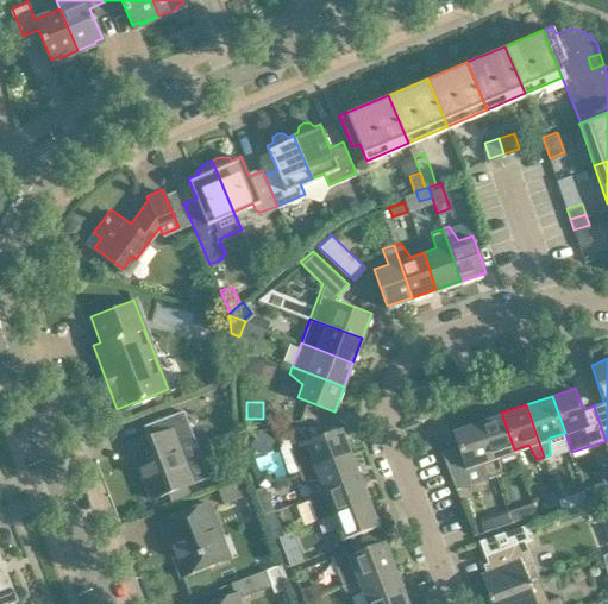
[(208,474),(193,434),(183,408),(143,423),(148,436),(130,444),(150,497),(208,474)]
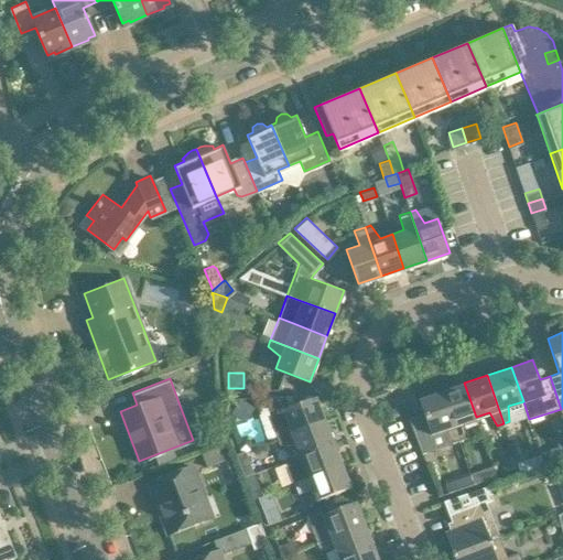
[(464,383),(442,390),(458,439),(465,437),(463,421),(476,417),(464,383)]
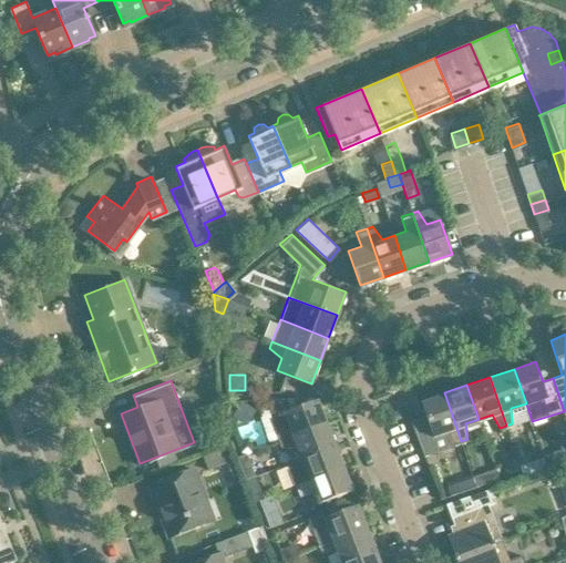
[(425,413),(410,419),(423,454),(461,441),(444,392),(421,401),(425,413)]
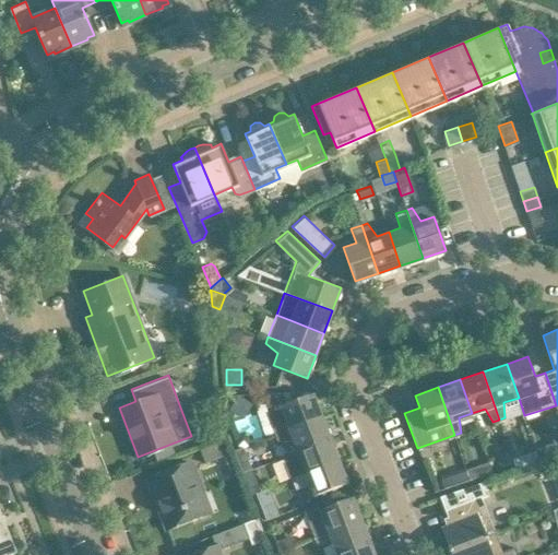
[(274,433),(321,414),(312,392),(300,397),(298,390),(268,391),(273,409),(280,406),(284,417),(272,426),(274,433)]
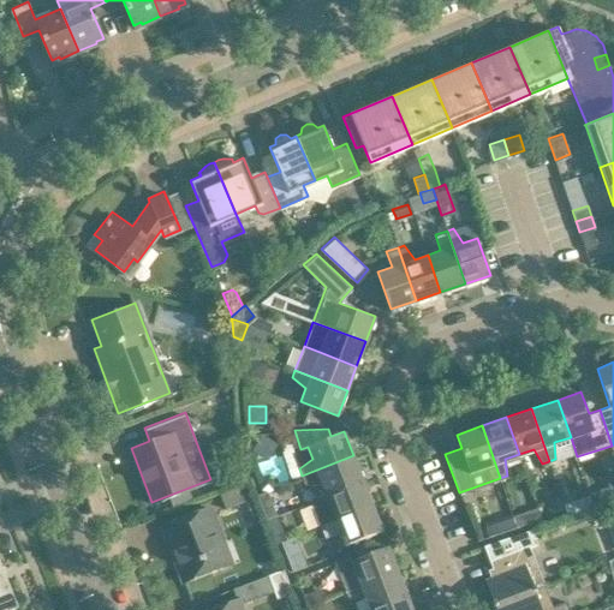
[(353,455),(302,476),(304,483),(321,482),(326,494),(363,480),(353,455)]
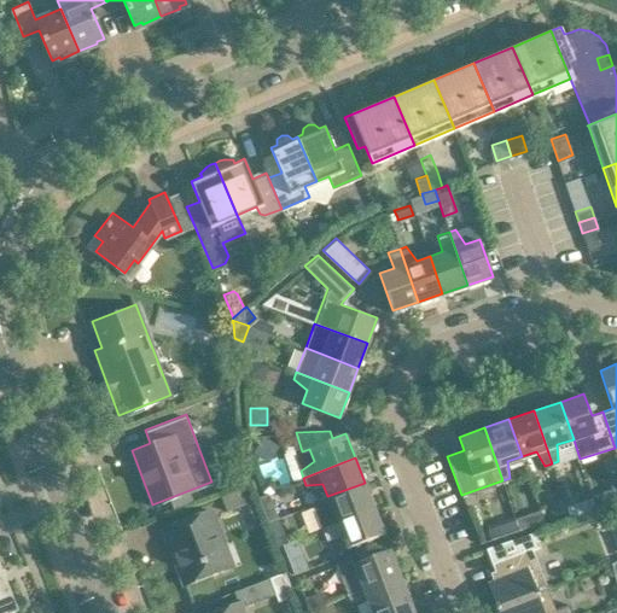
[(616,477),(610,480),(613,494),(593,501),(595,509),(616,501),(616,477)]
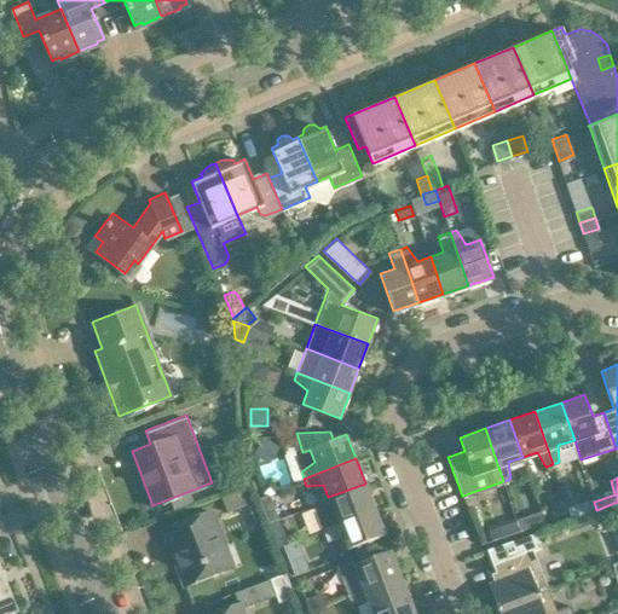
[(313,503),(319,521),(322,528),(375,508),(365,484),(328,497),(313,503)]
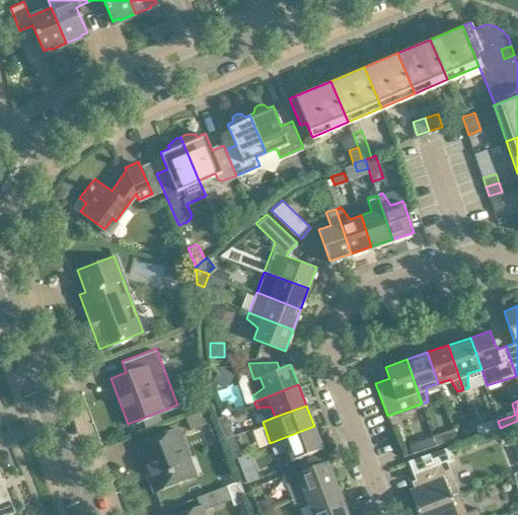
[(500,428),(498,421),(497,419),(475,426),(478,435),(500,428)]
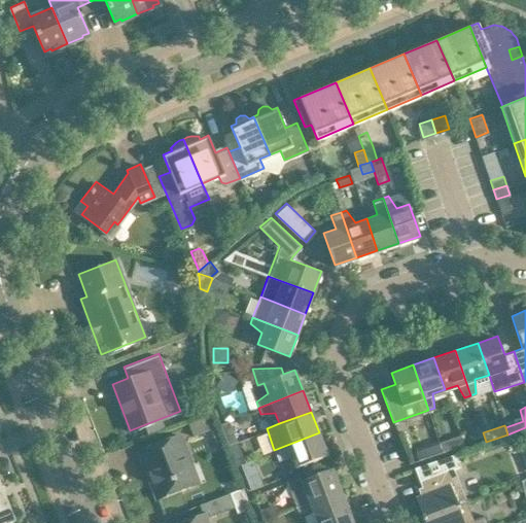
[(231,426),(221,430),(226,444),(236,440),(231,426)]
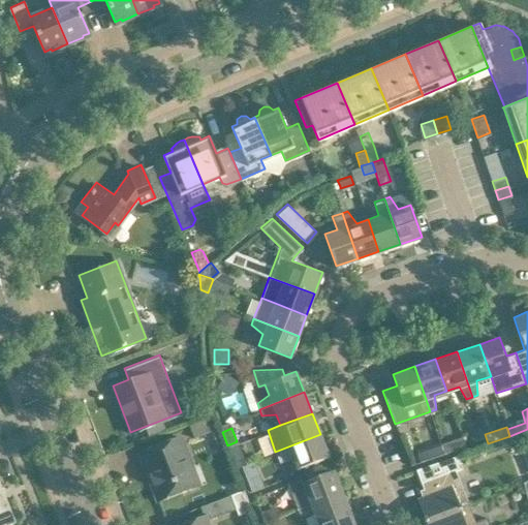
[(329,456),(320,434),(275,452),(279,461),(292,456),(297,467),(329,456)]
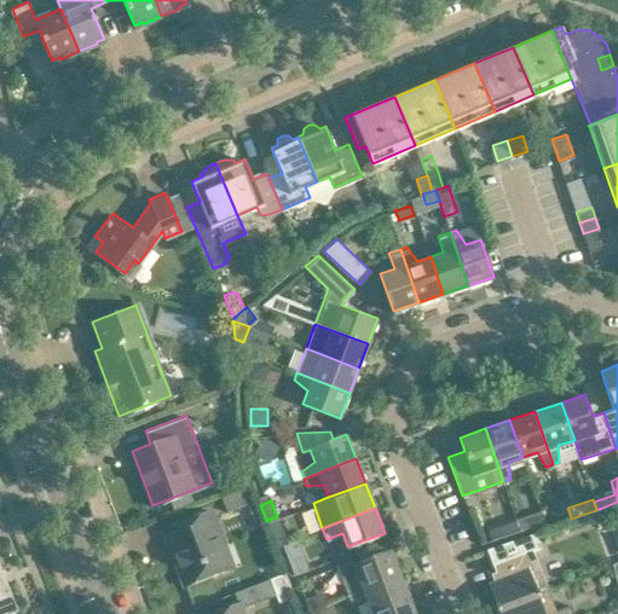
[(211,509),(162,527),(183,584),(226,567),(212,527),(218,526),(211,509)]
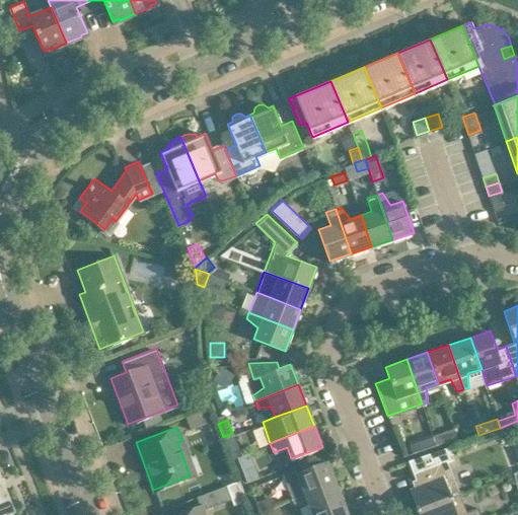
[(431,433),(434,442),(446,437),(442,429),(431,433)]
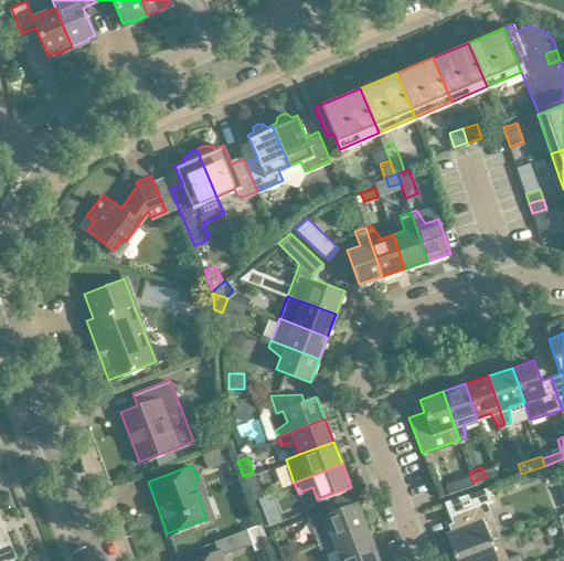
[(243,476),(251,498),(261,495),(253,472),(243,476)]
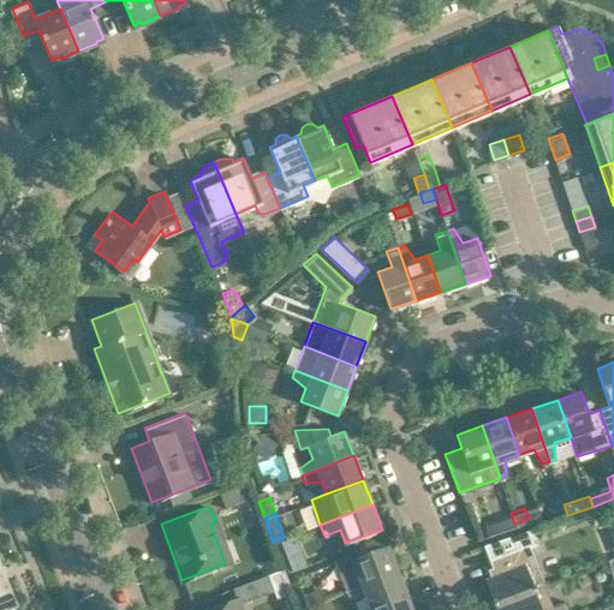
[(493,603),(534,587),(544,584),(529,544),(536,540),(530,525),(483,544),(495,574),(484,578),(493,600),(492,600),(493,603)]
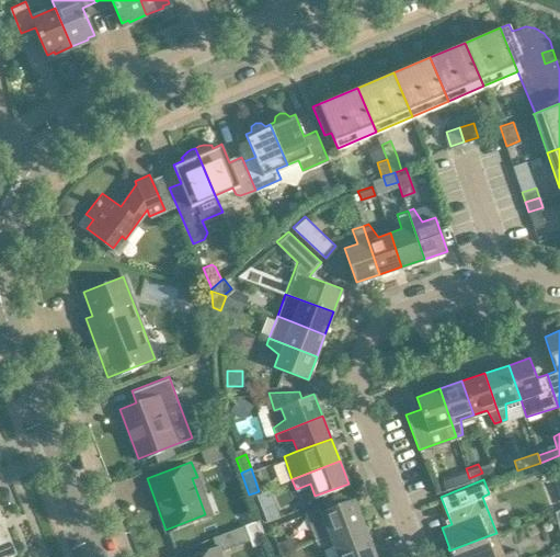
[(320,506),(305,512),(315,538),(363,520),(354,498),(321,510),(320,506)]
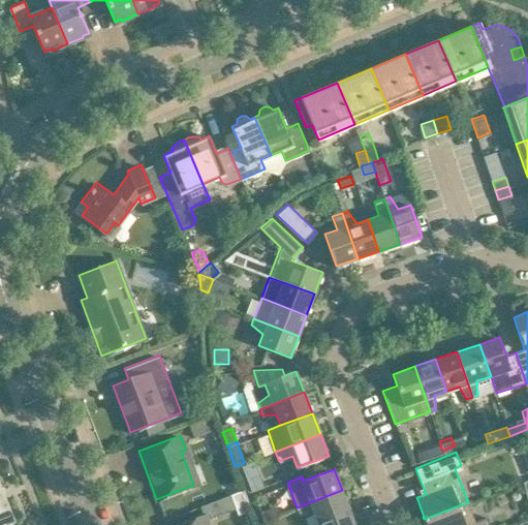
[(257,470),(245,475),(251,490),(262,486),(257,470)]
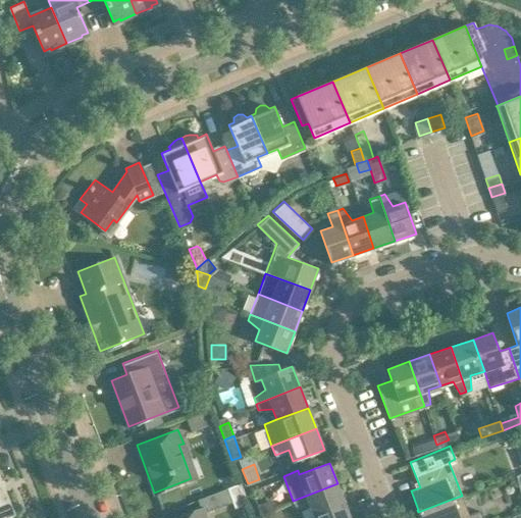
[(0,517),(1,517),(15,513),(0,475),(0,517)]
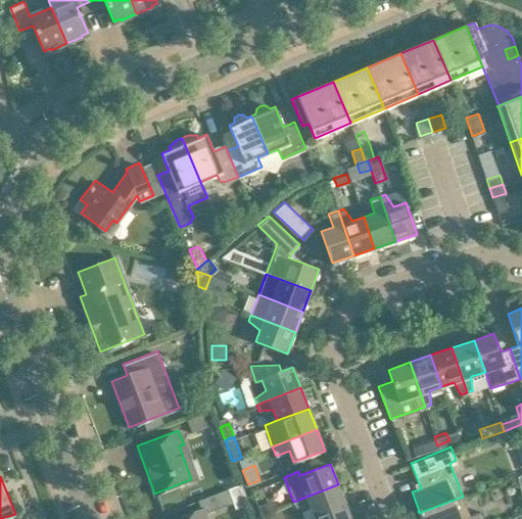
[(212,505),(245,492),(241,482),(208,494),(212,505)]
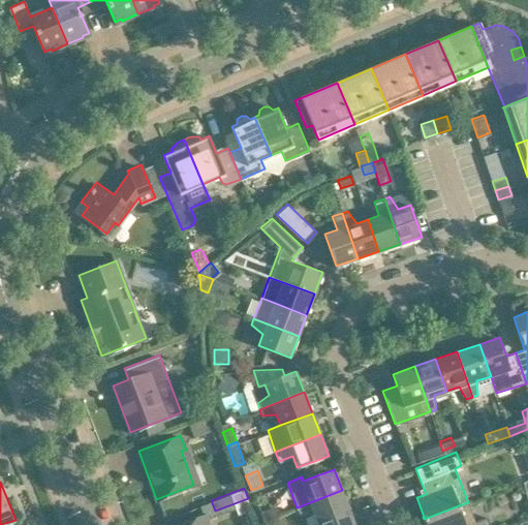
[(299,514),(314,512),(318,523),(349,512),(342,490),(297,507),(299,514)]
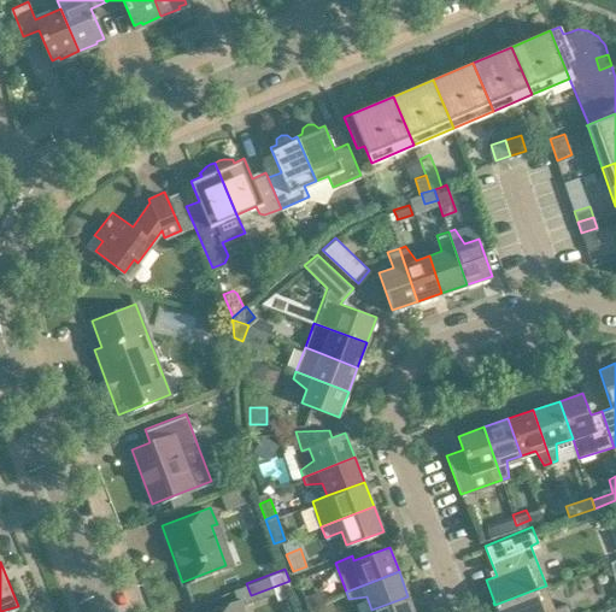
[(556,611),(546,586),(535,589),(494,605),(496,607),(497,607),(498,611),(556,611)]
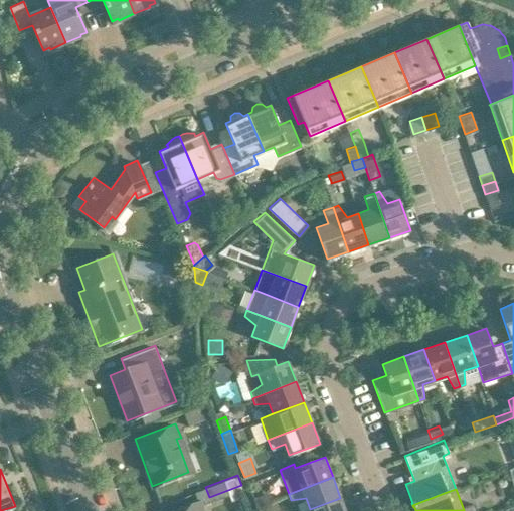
[(252,498),(255,506),(272,500),(269,492),(252,498)]
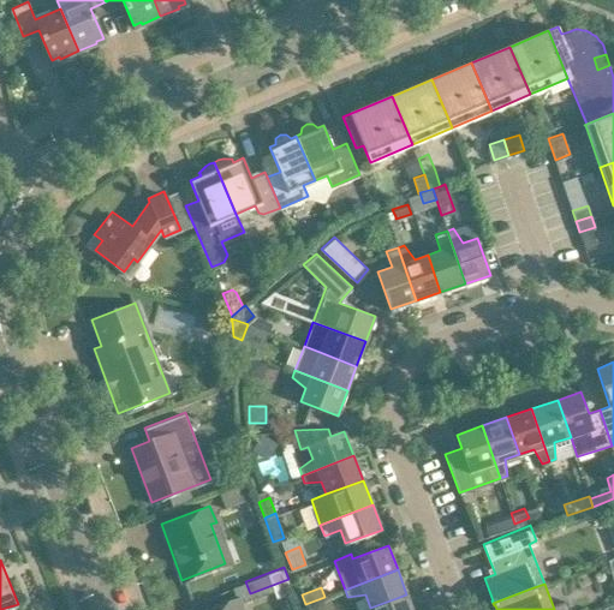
[(364,609),(412,609),(406,594),(370,608),(364,609)]
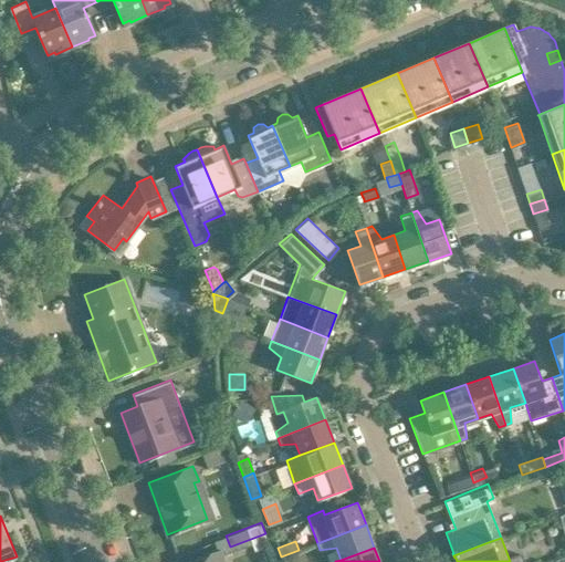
[(188,561),(221,561),(218,551),(188,561)]
